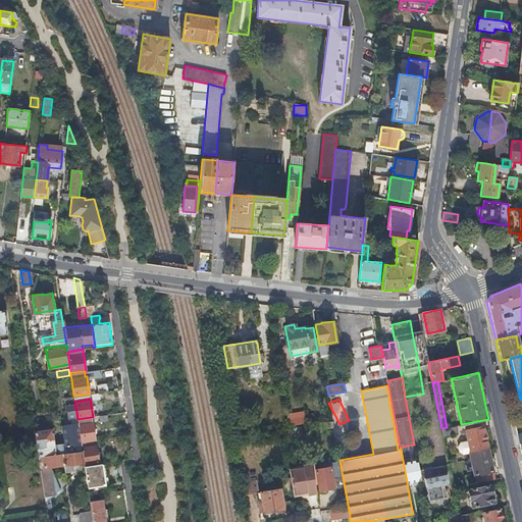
[(303,411),(289,413),(290,418),(291,425),(305,422),(306,422),(303,411)]
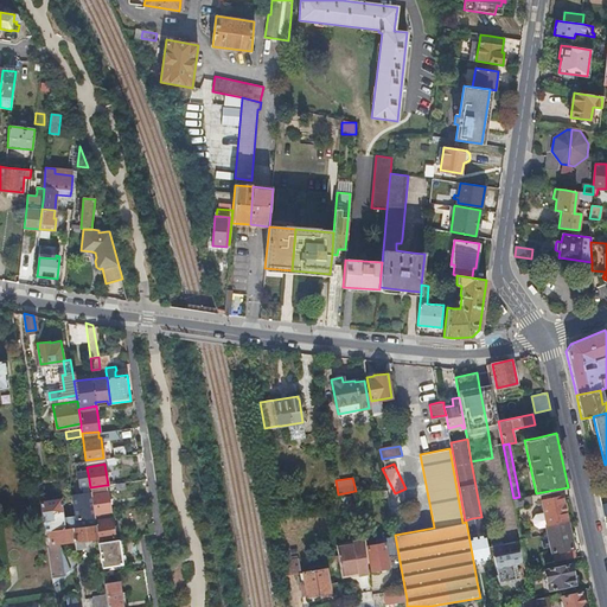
[(134,491),(133,481),(120,483),(122,492),(134,491)]
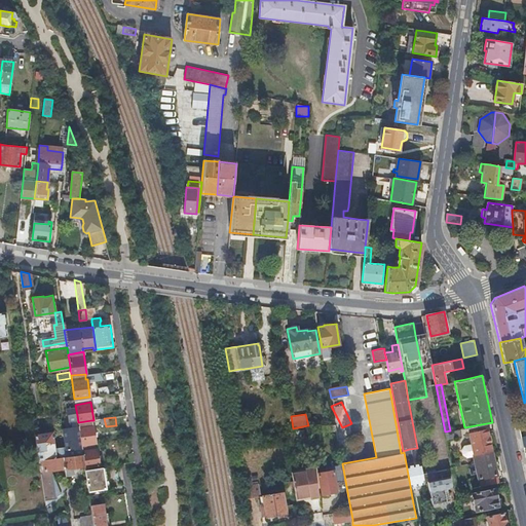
[(94,443),(95,443),(91,420),(78,422),(78,426),(81,445),(94,443)]
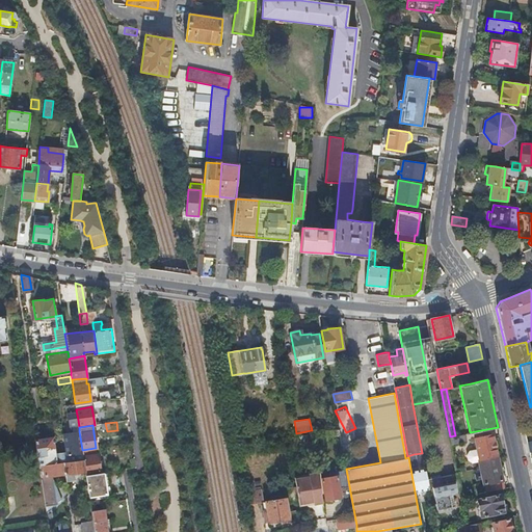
[(75,459),(83,458),(83,455),(82,450),(79,431),(71,432),(63,433),(67,455),(70,454),(75,454),(75,459)]
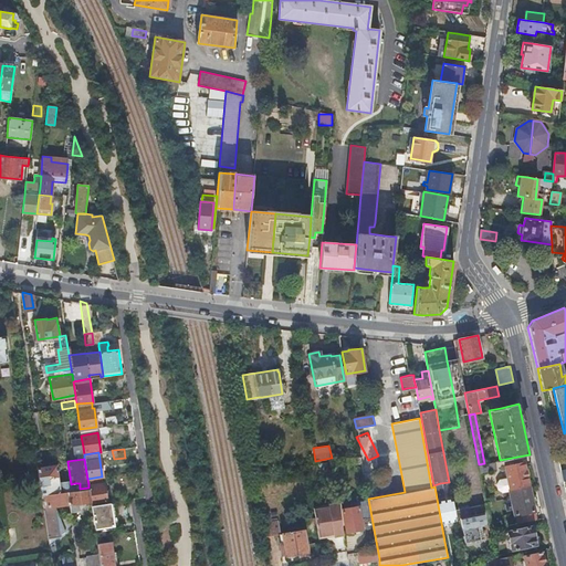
[(479,464),(480,472),(495,469),(494,461),(484,463),(479,464)]
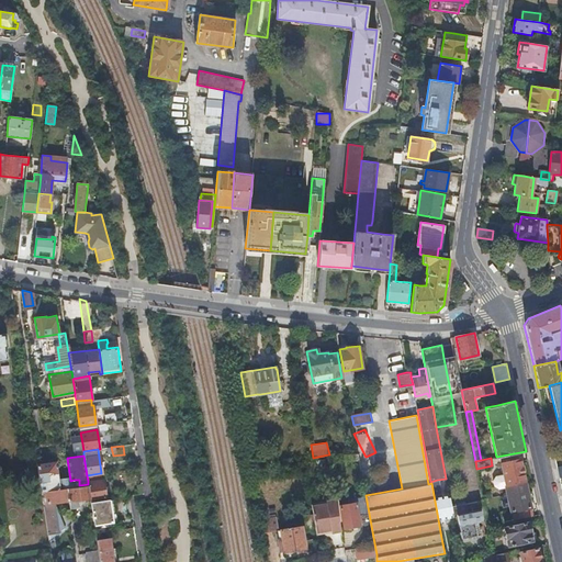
[(361,469),(377,467),(377,459),(360,460),(361,469)]
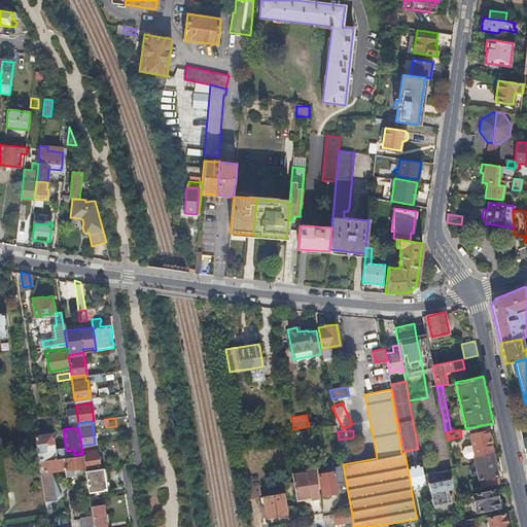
[(463,455),(467,458),(475,457),(475,454),(492,451),(488,430),(470,433),(472,445),(465,447),(462,451),(463,455)]
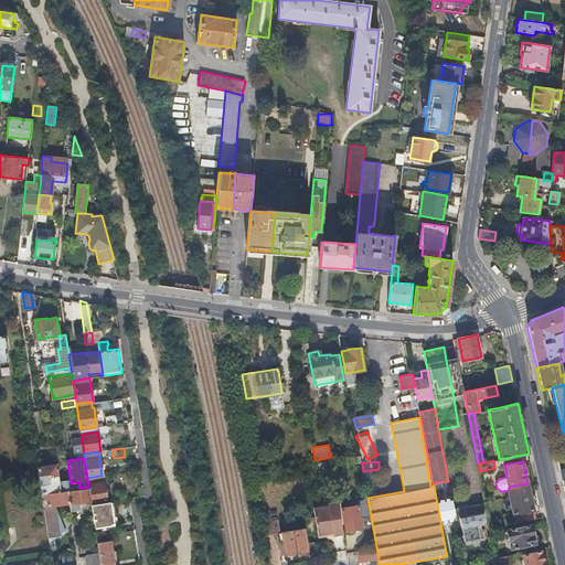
[(40,476),(43,492),(61,490),(60,487),(59,476),(57,464),(39,466),(40,476)]
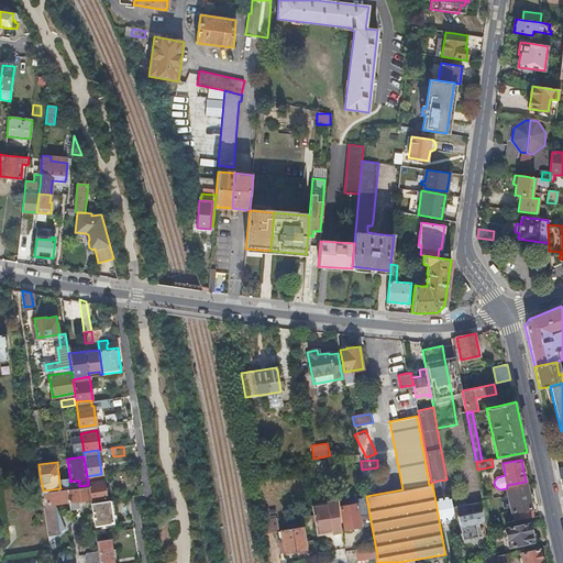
[(90,501),(106,500),(102,479),(100,479),(88,482),(88,485),(90,498),(90,501)]
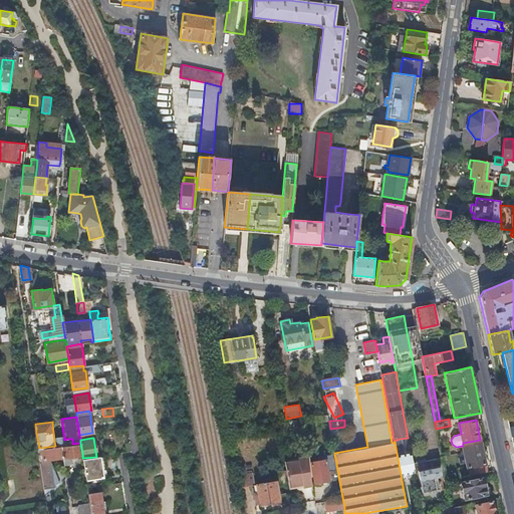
[(394,441),(395,442),(401,475),(415,472),(414,466),(413,462),(411,453),(403,454),(400,439),(394,441)]
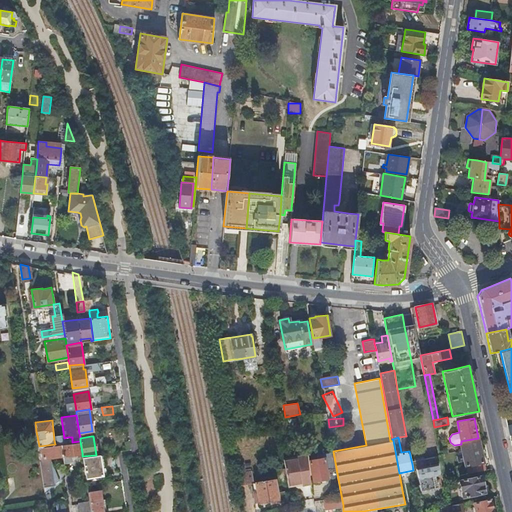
[(466,463),(468,473),(485,470),(479,440),(462,444),(464,455),(461,456),(462,460),(465,460),(466,463)]
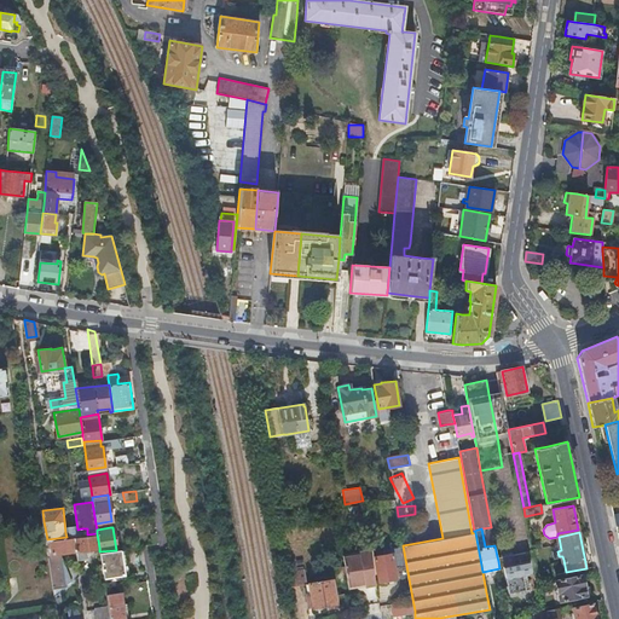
[(76,551),(77,555),(86,555),(86,550),(99,548),(97,533),(87,534),(82,536),(75,536),(76,551)]
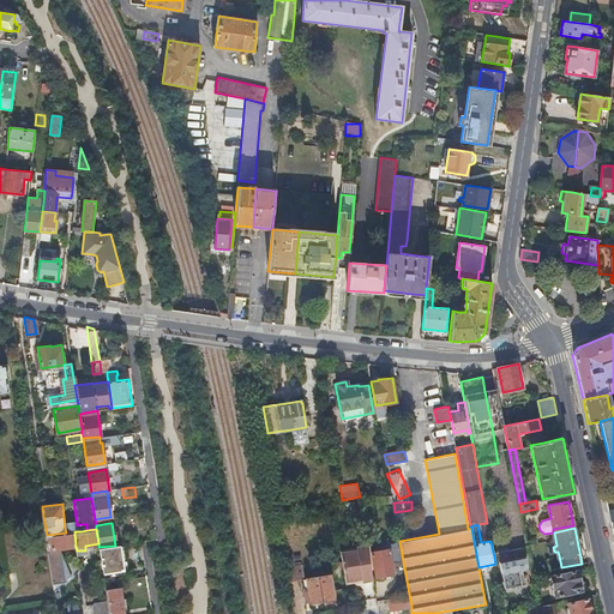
[(54,549),(76,547),(74,531),(66,533),(47,535),(47,536),(53,579),(65,578),(61,557),(55,558),(54,549)]
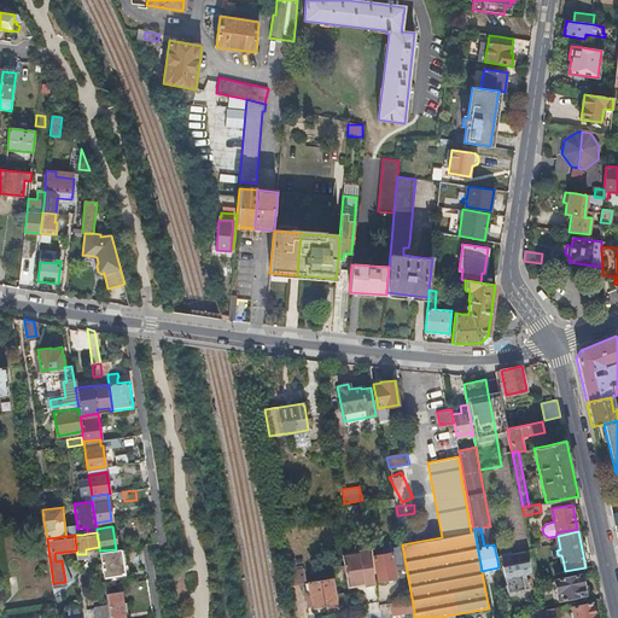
[(396,577),(391,547),(384,548),(384,553),(374,555),(379,579),(396,577)]
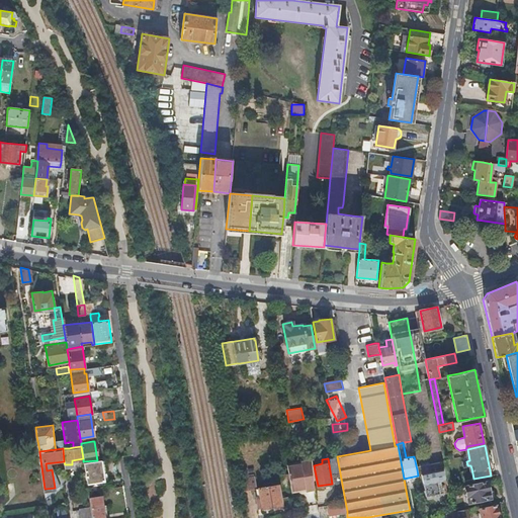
[(300,462),(287,465),(288,472),(291,491),(305,489),(306,491),(316,490),(313,477),(310,459),(299,460),(300,462)]
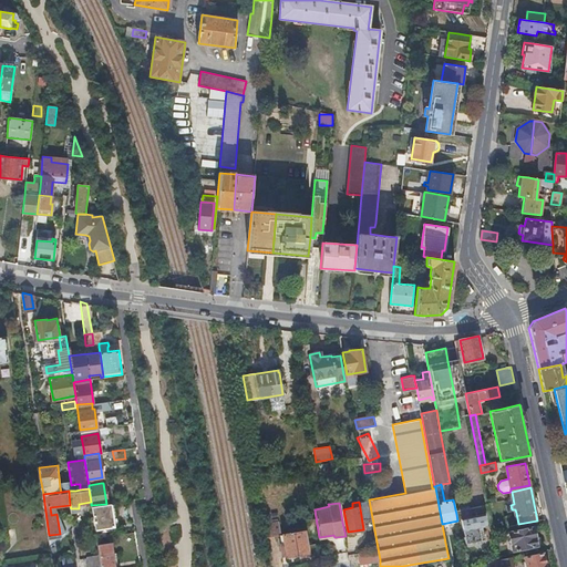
[(95,531),(96,537),(103,536),(102,532),(114,531),(110,504),(92,507),(95,531)]
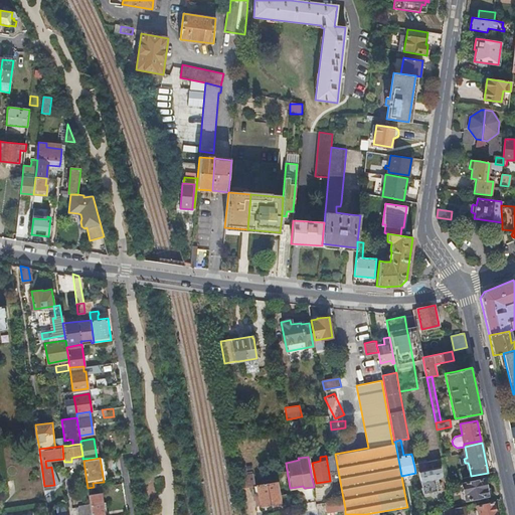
[(251,464),(237,466),(239,476),(241,490),(256,487),(258,494),(254,494),(256,505),(260,504),(261,506),(262,505),(262,507),(264,508),(269,507),(270,505),(270,504),(281,502),(280,495),(277,482),(255,486),(253,474),(246,475),(246,470),(252,469),(251,464)]
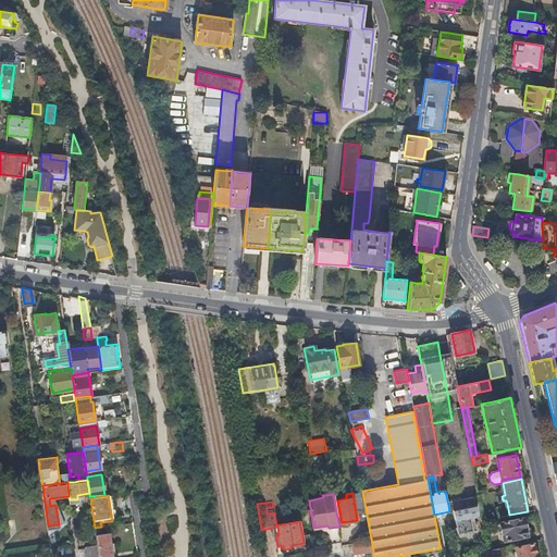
[(475,504),(453,509),(455,520),(458,533),(477,530),(473,517),(478,516),(475,504)]
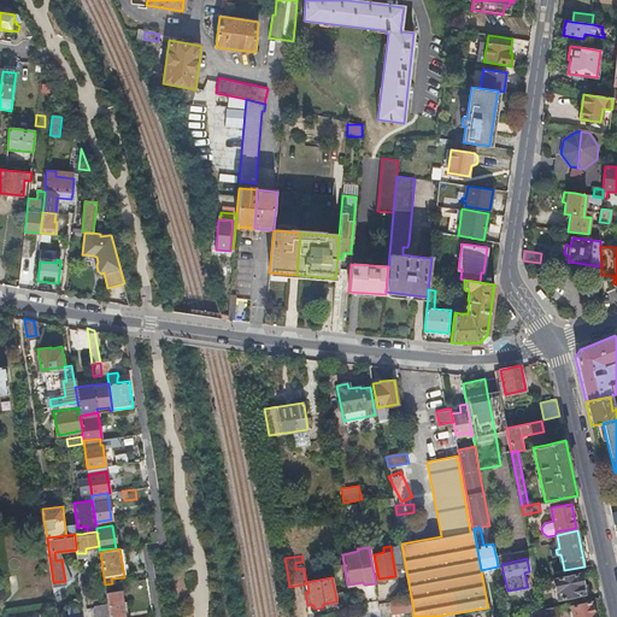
[(548,562),(551,573),(564,570),(562,558),(548,562)]
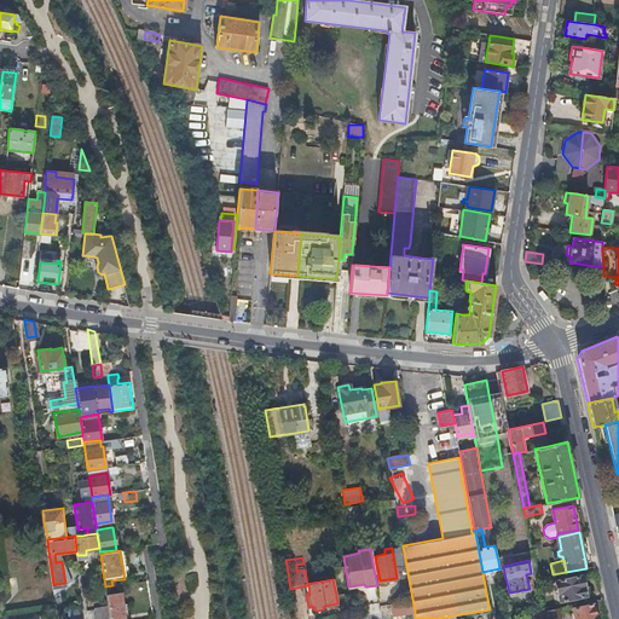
[(585,588),(582,576),(556,580),(560,600),(585,595),(584,588),(585,588)]
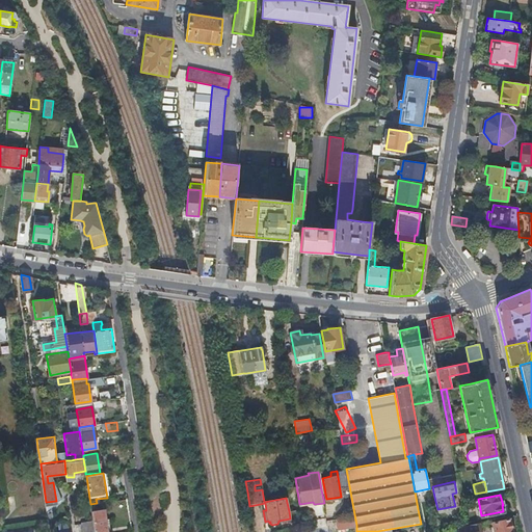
[(92,521),(94,531),(106,531),(104,509),(91,511),(92,521)]
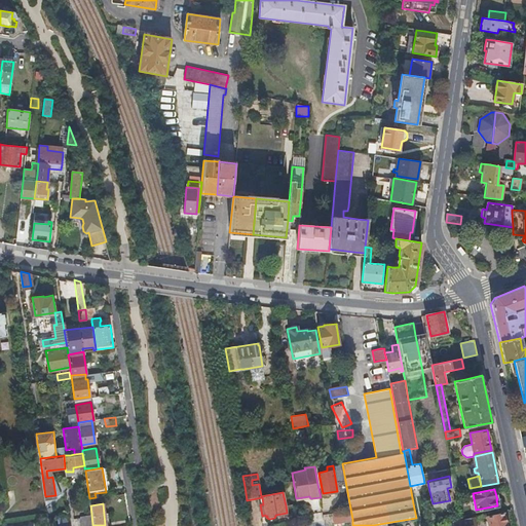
[(335,522),(352,519),(350,509),(334,513),(335,522)]
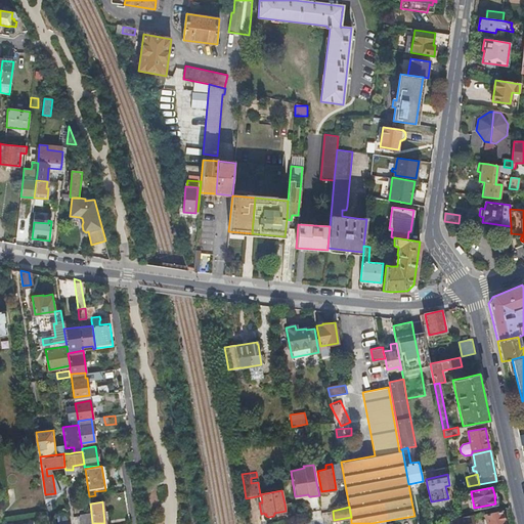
[(485,514),(486,523),(505,523),(505,521),(504,521),(501,511),(485,514)]
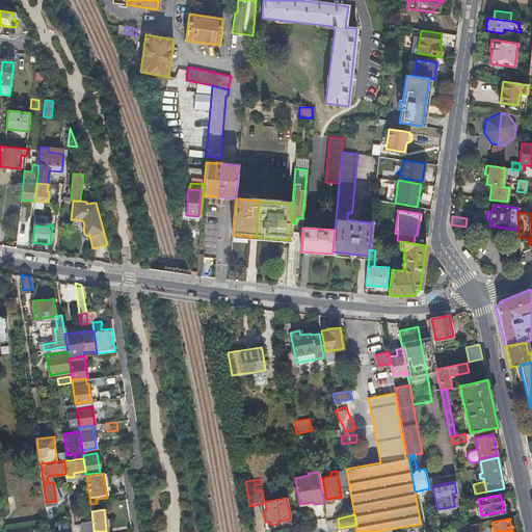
[(80,531),(94,531),(92,521),(81,523),(80,525),(80,531)]
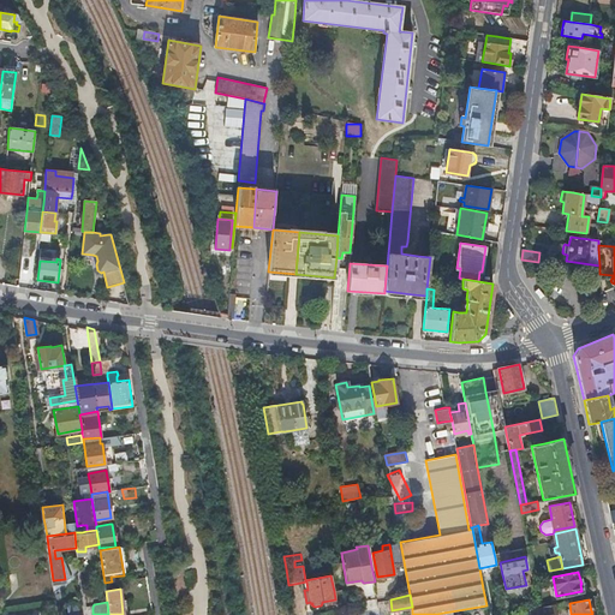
[(557,614),(555,603),(548,605),(539,607),(541,614),(557,614)]
